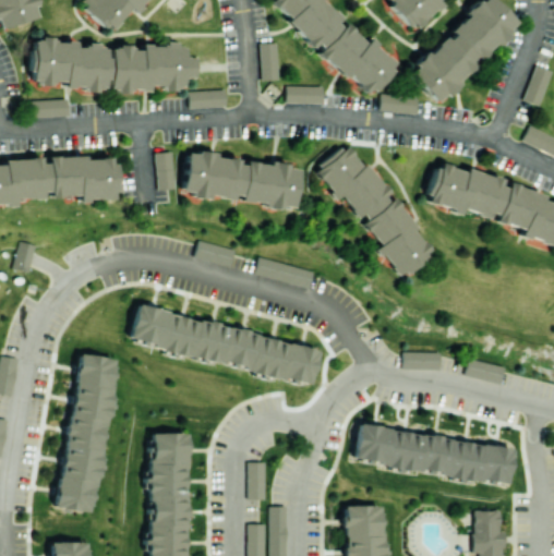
[(38,19),(35,8),(36,7),(33,0),(0,0),(0,26),(1,29),(38,19)]
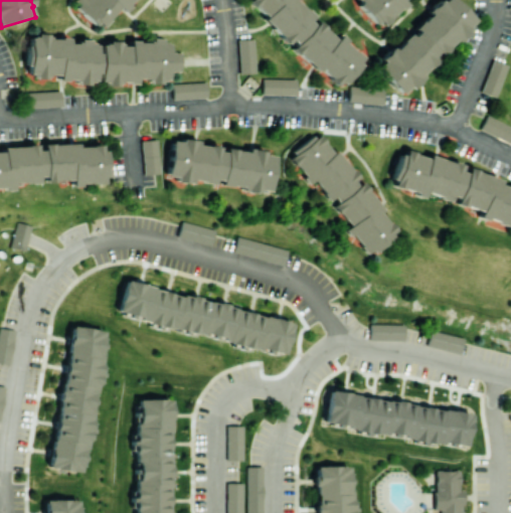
[(78,0),(75,3),(102,30),(123,10),(125,12),(137,0),(78,0)]
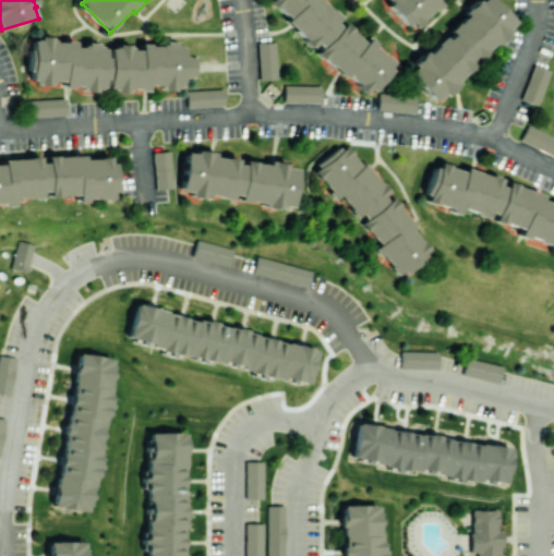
[(369,97),(398,65),(371,40),(368,44),(344,22),(345,22),(321,1),(321,0),(269,0),(267,3),(318,49),(316,51),(369,97)]
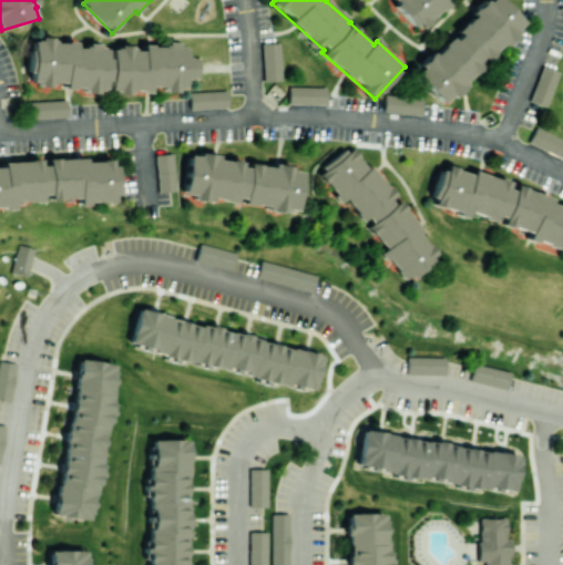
[(395,0),(392,2),(426,32),(449,4),(447,2),(448,0),(395,0)]
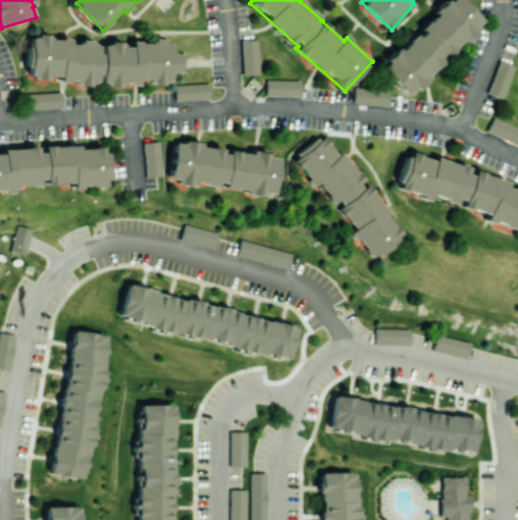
[(409,98),(447,65),(444,61),(485,24),(463,0),(457,0),(381,66),(409,98)]
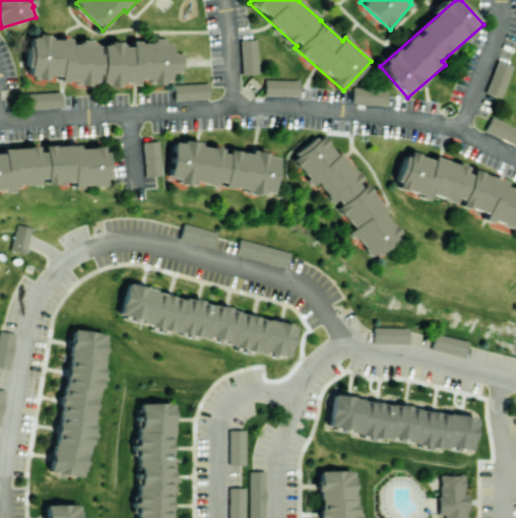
[(106,87),(153,83),(162,85),(170,84),(172,74),(186,72),(184,54),(173,55),(172,45),(159,42),(132,44),(131,47),(123,45),(100,47),(100,41),(83,42),(82,46),(73,47),(72,43),(48,37),(30,39),(35,78),(44,80),(62,78),(62,83),(78,82),(78,88),(97,86),(106,87)]
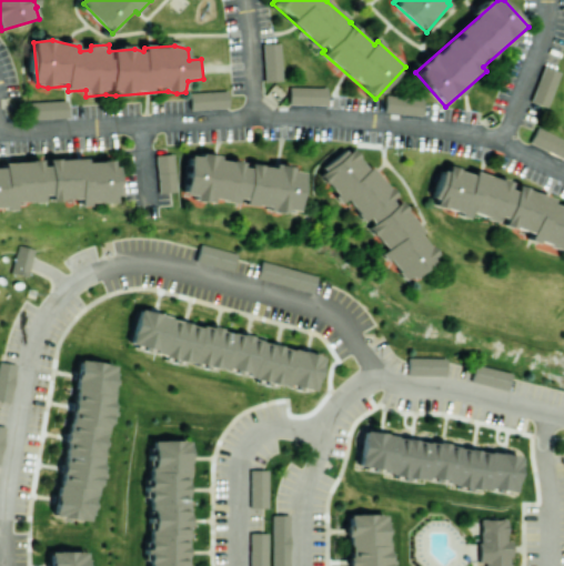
[(283,43),(285,81),(268,82),(265,44),(283,43)]
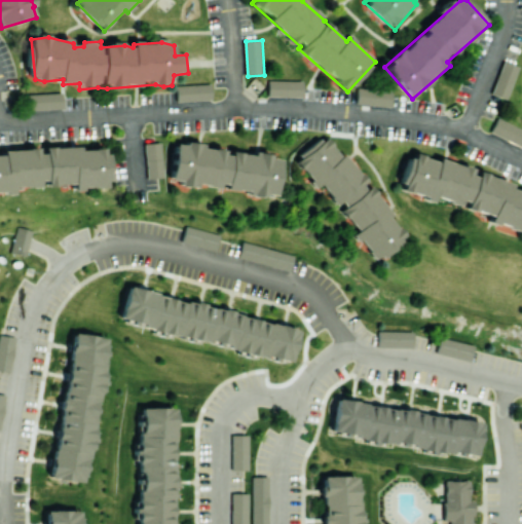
[(495,95),(508,62),(521,67),(521,70),(510,100),(495,95)]
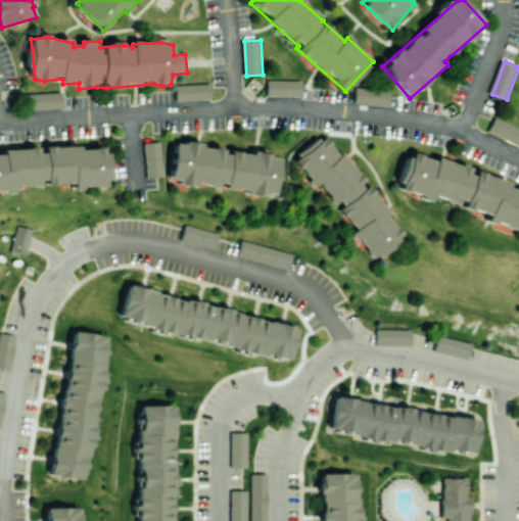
[(270,81),(304,82),(303,97),(269,96),(270,81)]
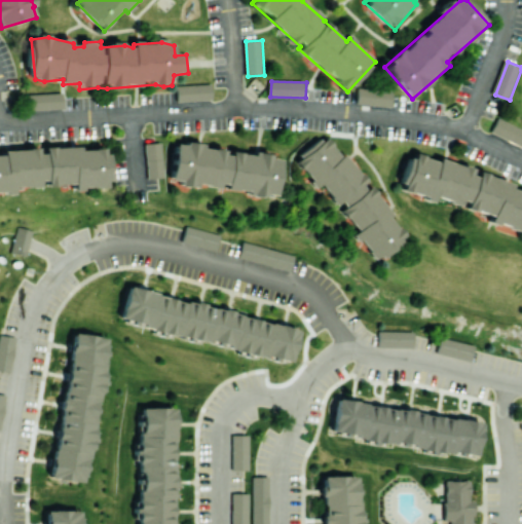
[(179,87),(214,85),(215,101),(180,103),(179,87)]
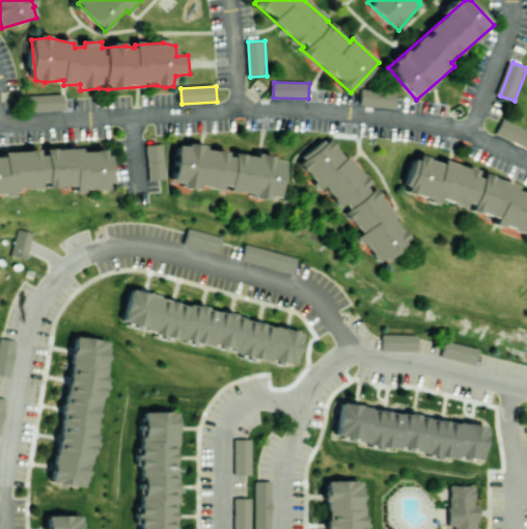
[(505,119),(526,130),(526,147),(499,134),(505,119)]
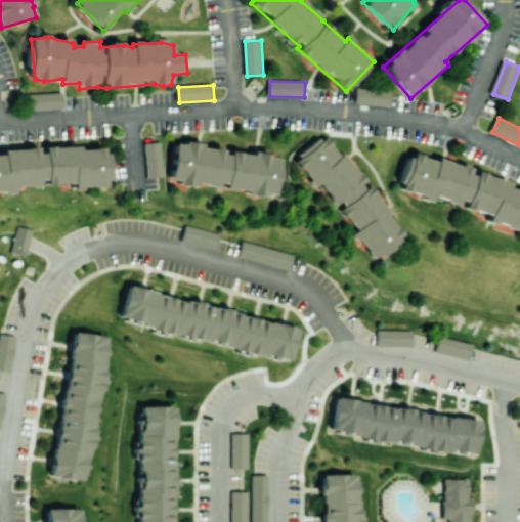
[(371,185),(327,135),(296,162),(318,188),(321,185),(341,209),(340,209),(359,231),(355,235),(378,262),(407,237),(390,217),(394,213),(370,186),(371,185)]
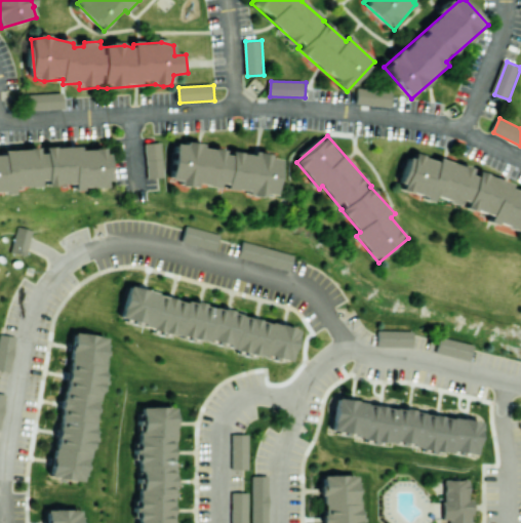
[(151,179),(147,145),(163,144),(166,178),(151,179)]
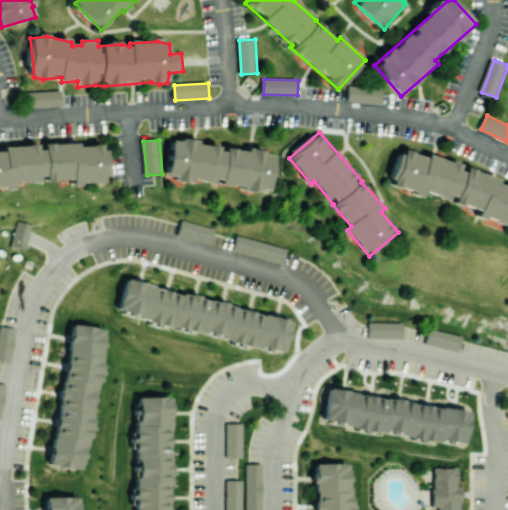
[(199,148),(199,141),(171,140),(169,177),(177,177),(176,182),(219,183),(219,187),(243,187),(243,192),(272,193),(273,156),(265,156),(265,150),(199,148)]
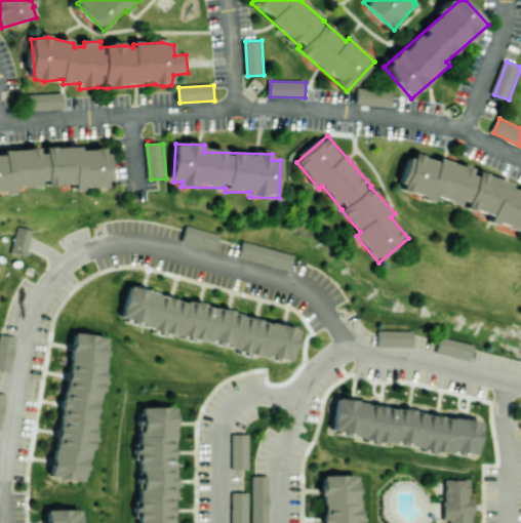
[(0,155),(0,195),(16,194),(16,189),(45,188),(45,187),(75,186),(75,190),(110,189),(109,150),(81,151),(81,148),(43,149),(43,150),(4,151),(5,156),(0,155)]
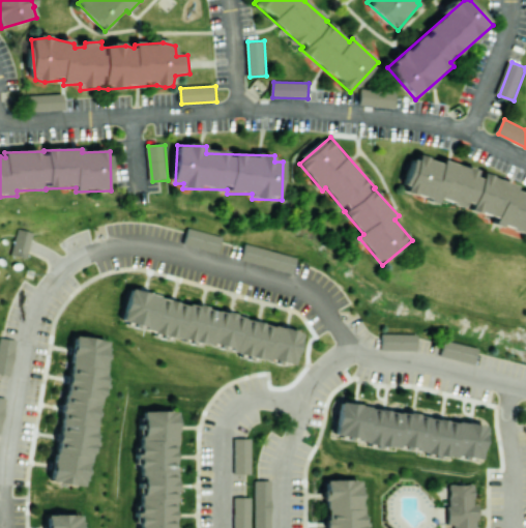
[(406,194),(439,203),(439,201),(469,209),(468,211),(497,218),(495,226),(525,234),(525,189),(475,176),(477,172),(416,155),(406,194)]
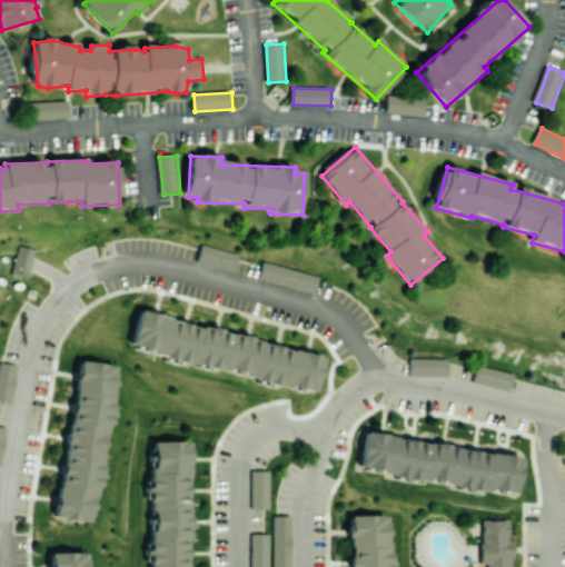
[(15,275),(22,247),(38,251),(30,279),(15,275)]
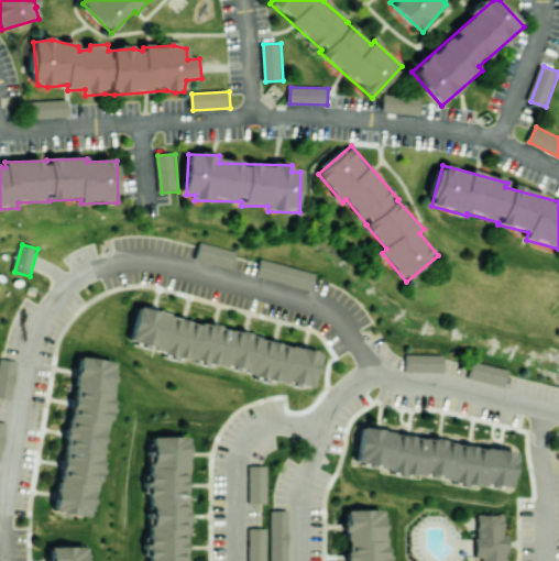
[(315,389),(322,351),(139,310),(130,349),(315,389)]
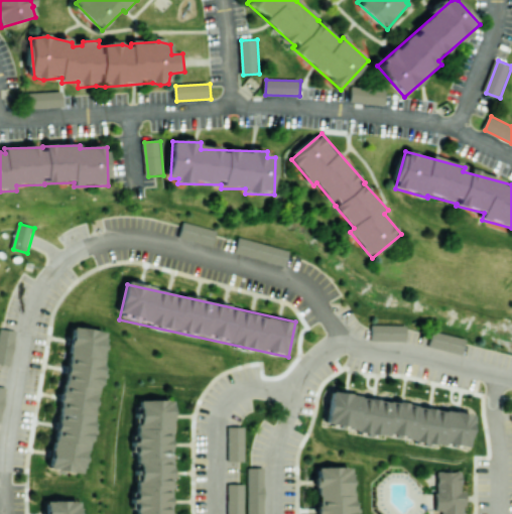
[(407,327),(373,326),(373,343),(407,343),(407,327)]
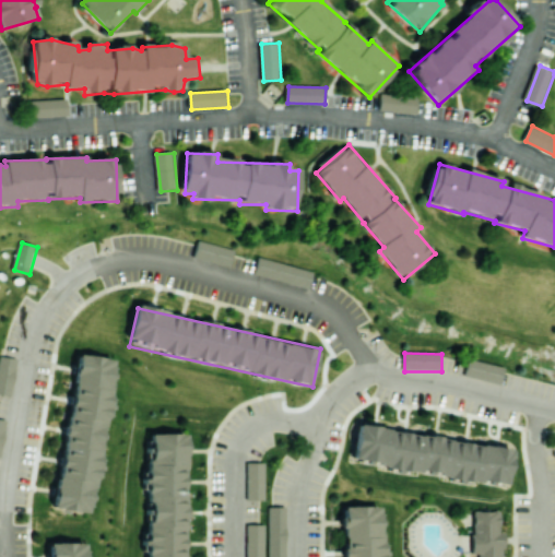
[(92,516),(118,360),(82,355),(69,427),(69,426),(55,509),(92,516)]
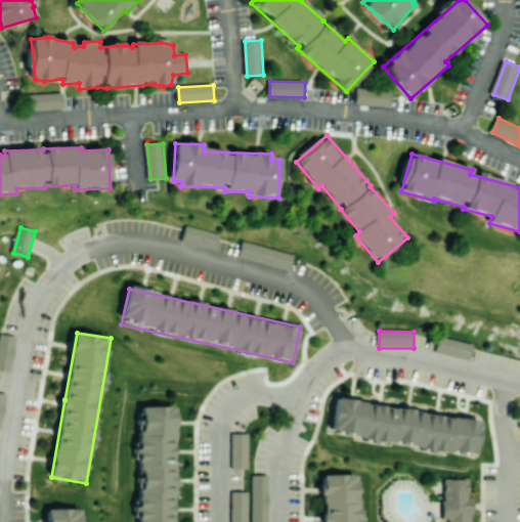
[(12,373),(0,370),(0,352),(3,336),(18,339),(12,373)]
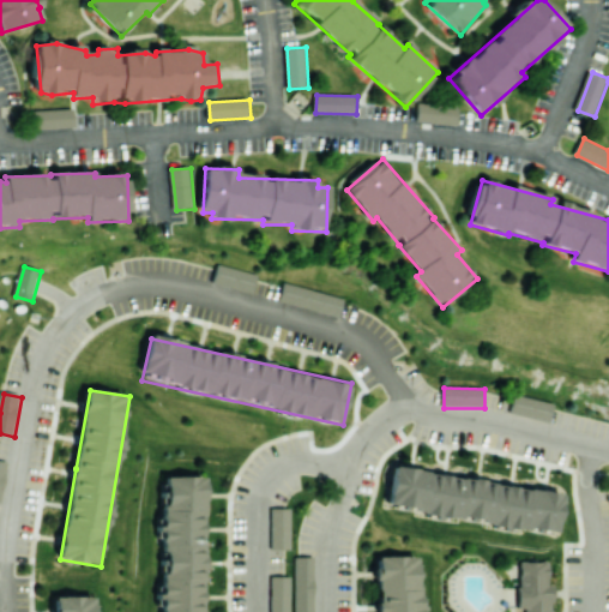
[(550,425),(556,406),(516,395),(511,414),(550,425)]
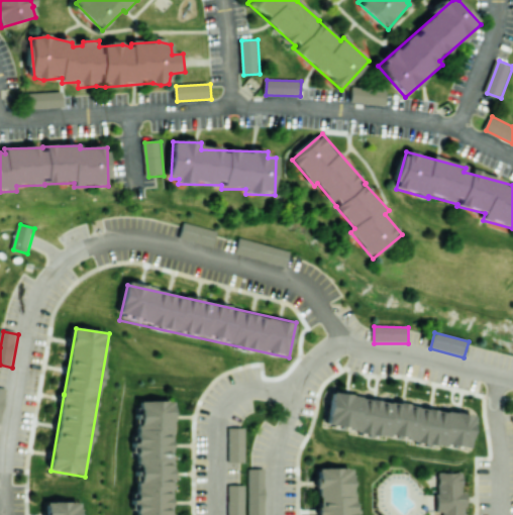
[(2,424),(0,423),(0,389),(8,391),(2,424)]
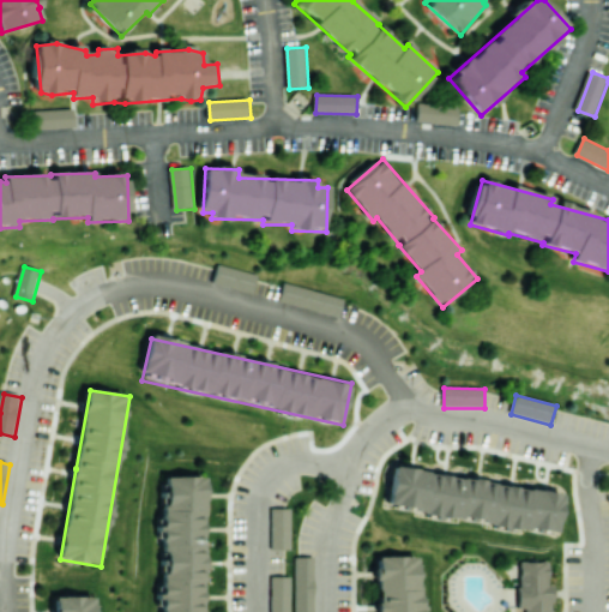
[(564,493),(392,471),(386,511),(559,534),(564,493)]
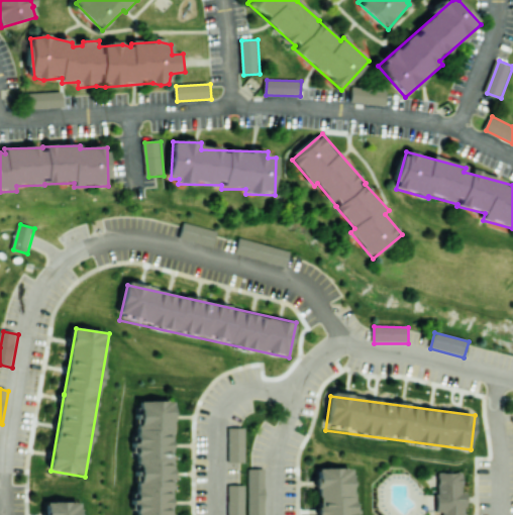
[(174,514),(173,402),(139,402),(139,514),(174,514)]
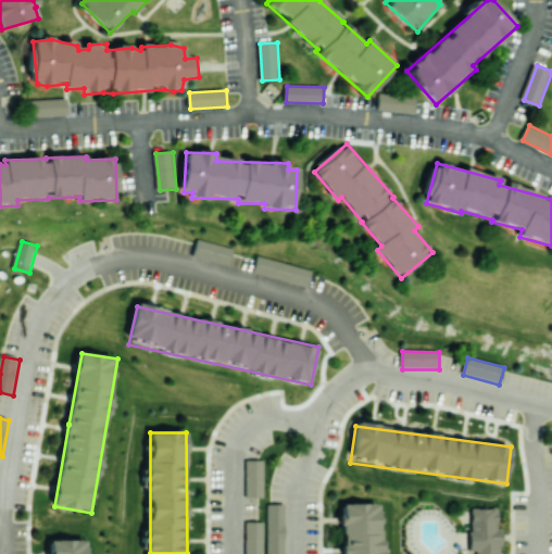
[(248,499),(265,499),(264,462),(248,462),(248,499)]
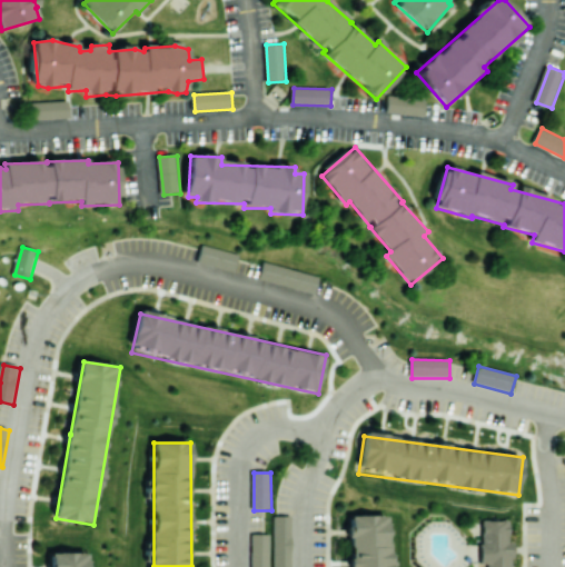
[(392,566),(392,516),(354,516),(354,566),(392,566)]
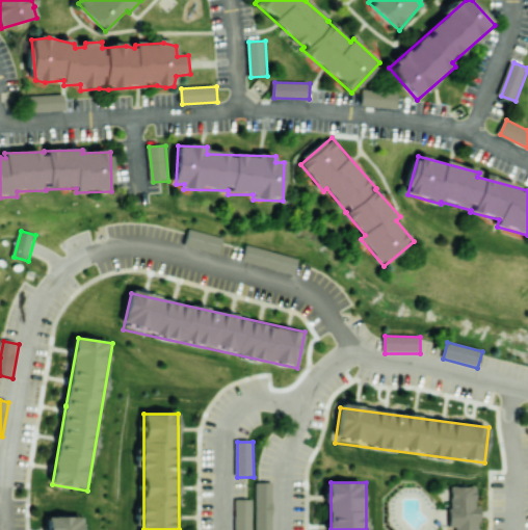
[(273,529),(274,484),(258,484),(257,529),(273,529)]
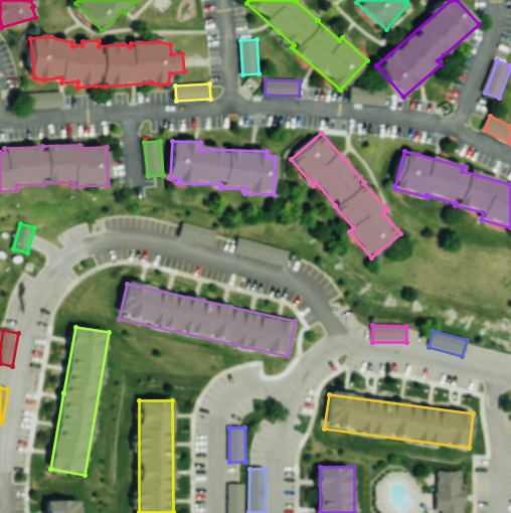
[(431,471),(432,493),(432,511),(443,511),(443,512),(464,512),(464,495),(458,495),(457,471),(431,471)]
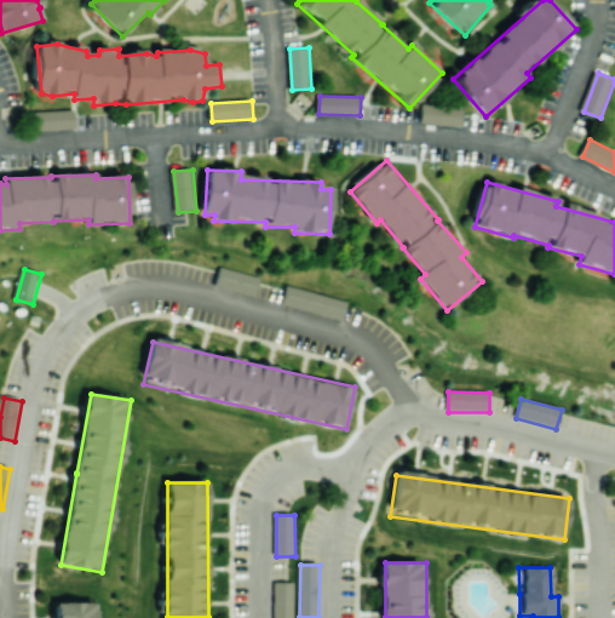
[(294,617),(294,584),(275,584),(275,617),(294,617)]
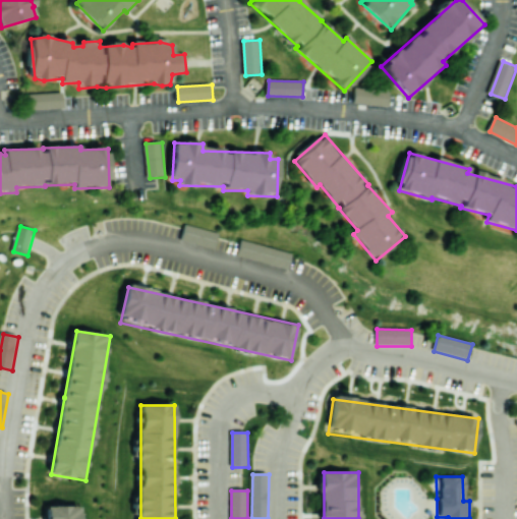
[(82,518),(82,507),(48,507),(47,518),(82,518)]
